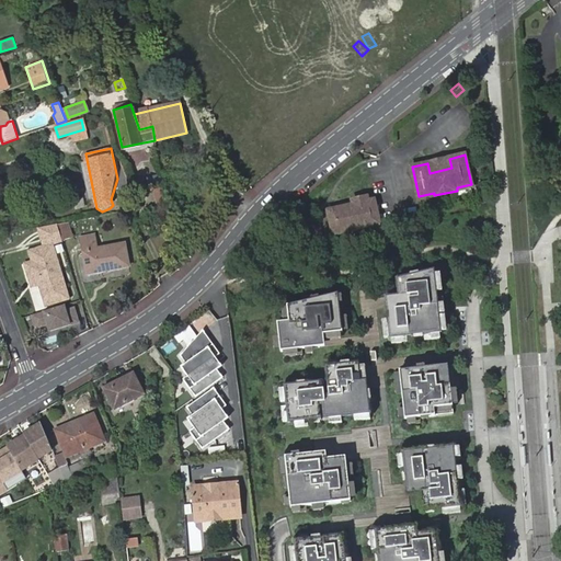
[(430,173),(451,168),(449,159),(427,163),(430,173)]
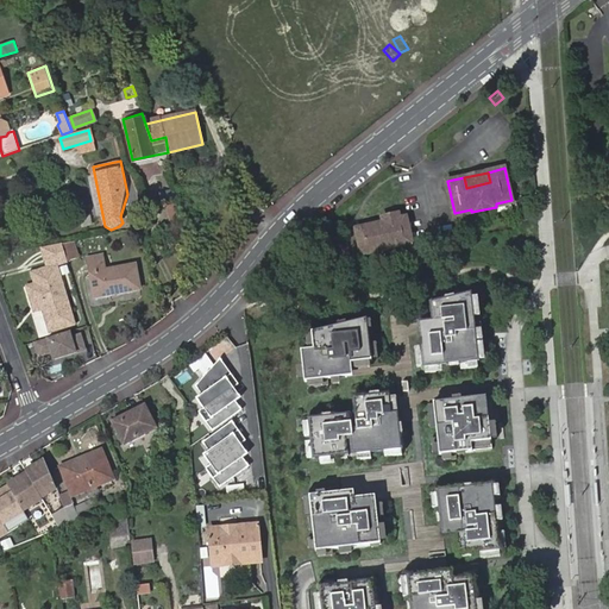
[(165,206),(170,225),(181,223),(176,203),(165,206)]
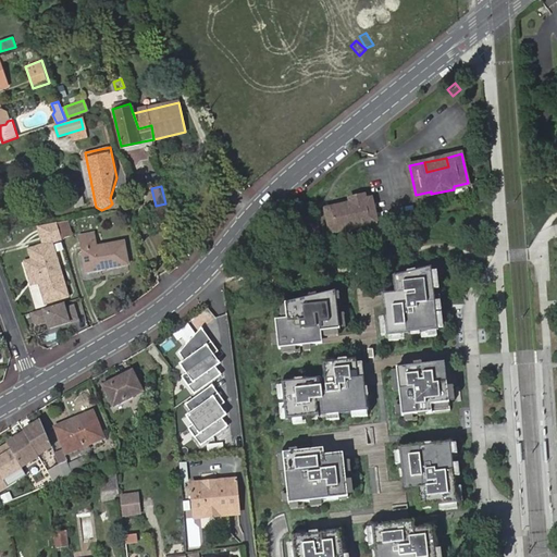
[(350,208),(336,211),(336,215),(371,208),(371,203),(350,208)]
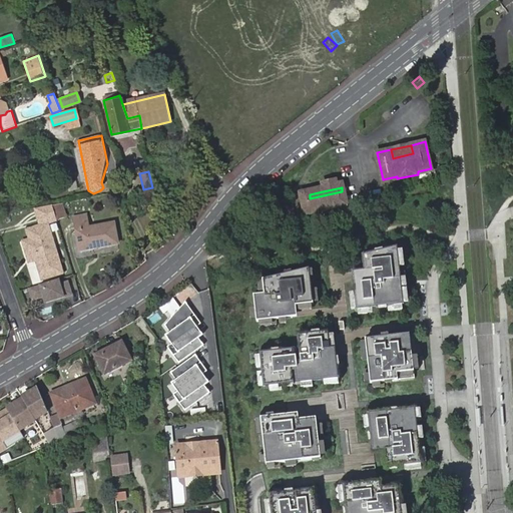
[(310,198),(310,194),(299,197),(304,218),(346,209),(342,191),(310,198)]
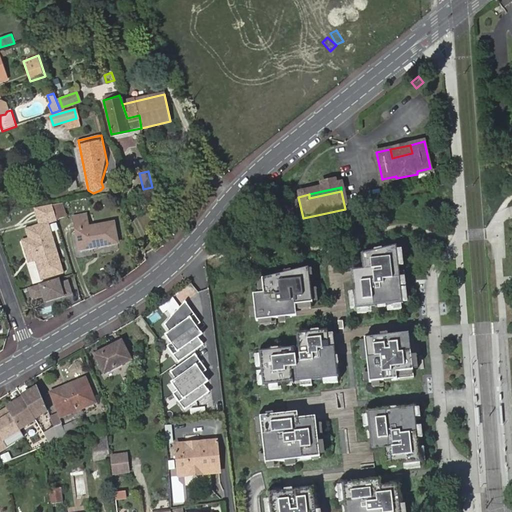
[(29,240),(23,242),(28,257),(34,255),(36,260),(42,279),(62,273),(47,224),(57,221),(52,205),(34,208),(40,226),(26,231),(29,240)]
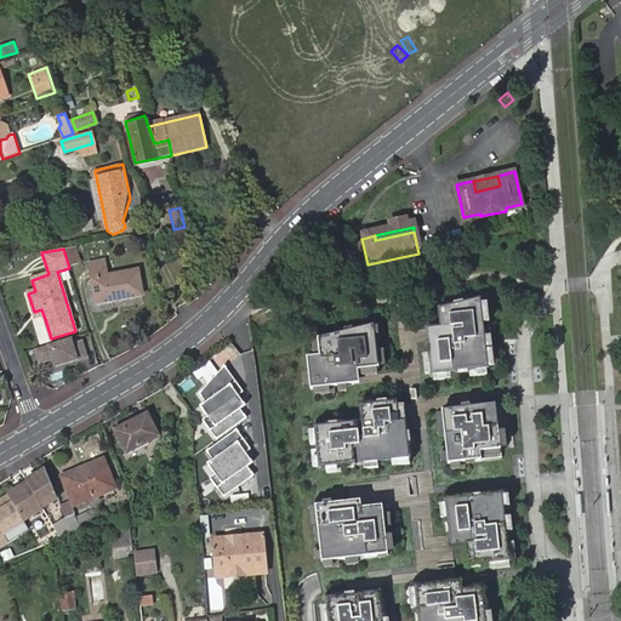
[(351,254),(337,257),(340,271),(353,268),(351,254)]
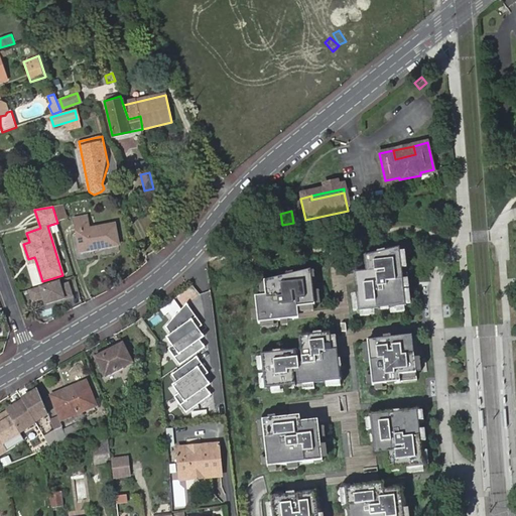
[(85,217),(73,220),(80,253),(117,245),(113,225),(88,230),(85,217)]
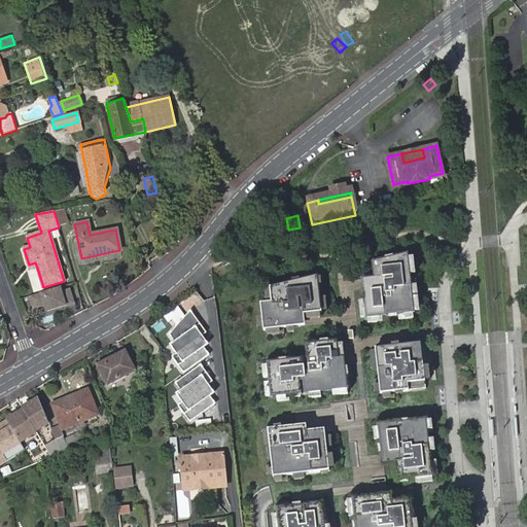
[(409,253),(373,262),(376,287),(363,289),(366,318),(367,318),(377,317),(398,314),(414,313),(415,313),(411,274),(409,257),(409,253)]
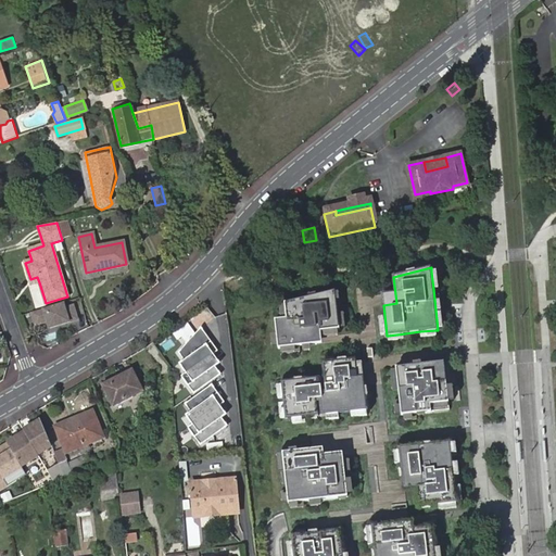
[(287,318),(275,319),(278,349),(286,348),(300,346),(317,344),(316,332),(340,329),(340,328),(338,313),(336,291),(285,303),(285,304),(287,316),(287,318)]
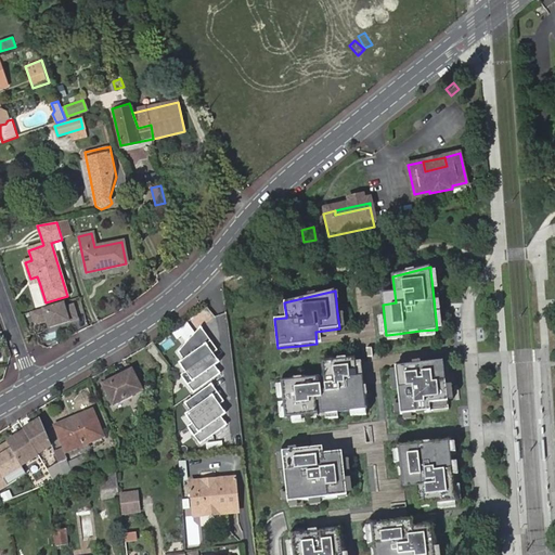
[(47,322),(49,328),(77,320),(73,306),(65,308),(63,302),(31,313),(35,325),(47,322)]
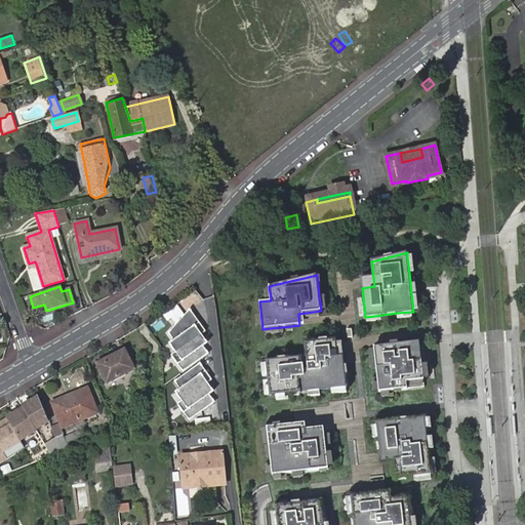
[(197,291),(186,297),(191,306),(202,298),(197,291)]
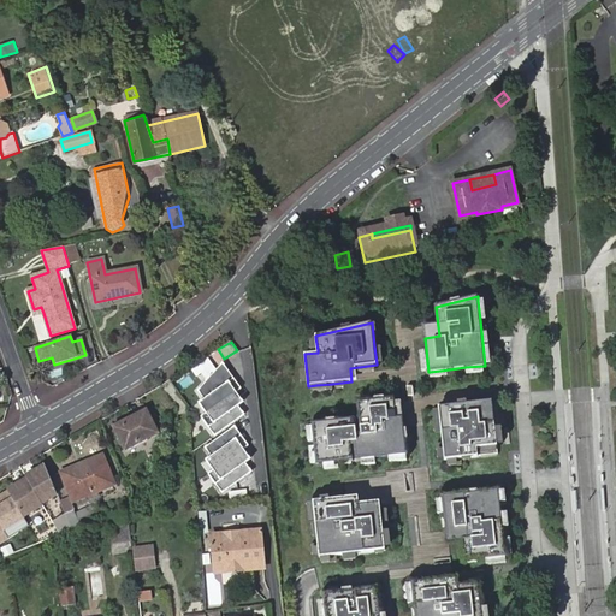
[(221,362),(195,389),(202,398),(195,403),(203,414),(200,418),(215,437),(243,414),(235,404),(240,401),(235,394),(241,389),(221,362)]
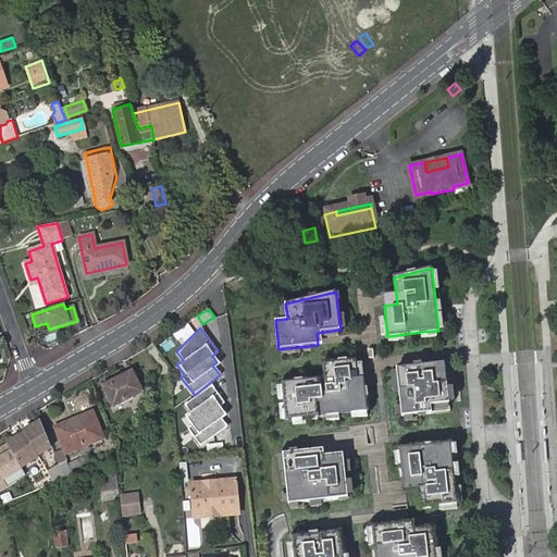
[(311,380),(283,383),(283,386),(284,398),(285,403),(286,415),(286,420),(309,418),(318,417),(320,417),(318,403),(320,401),(322,416),(326,416),(338,415),(353,412),(367,411),(368,411),(366,386),(355,387),(355,380),(359,379),(357,360),(335,362),(325,363),(323,363),(326,393),(323,393),(321,379),(320,379),(311,380)]
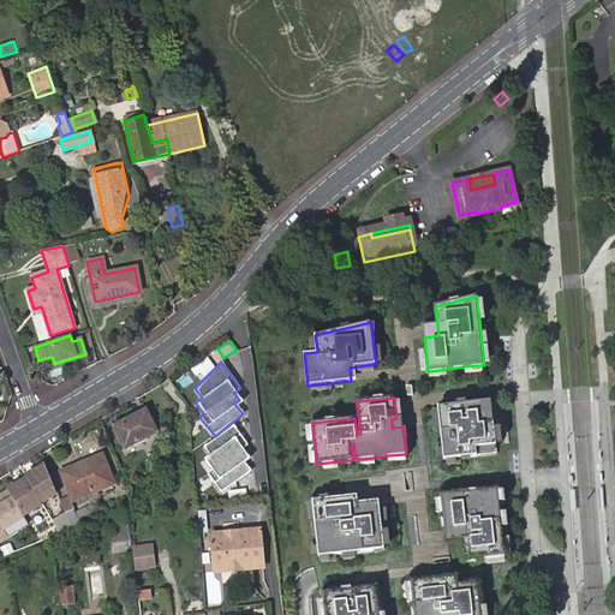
[(496,446),(491,400),(439,406),(439,407),(440,417),(445,459),(448,459),(461,458),(477,455),(477,447),(496,446)]
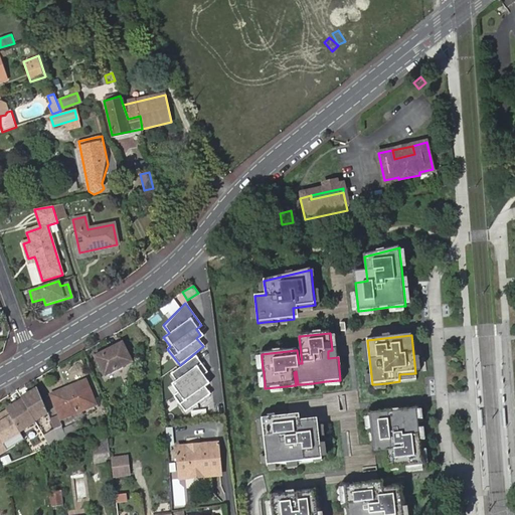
[(95,355),(103,374),(130,362),(121,343),(95,355)]
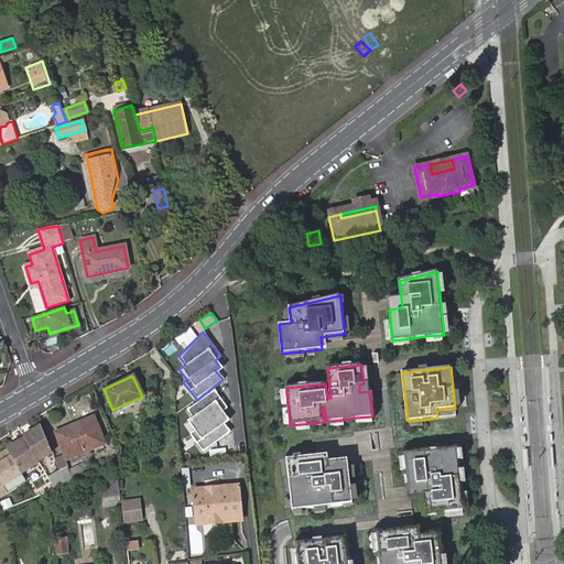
[(214,391),(186,411),(192,418),(185,421),(193,431),(188,433),(202,451),(229,430),(224,423),(228,420),(221,412),(226,409),(214,391)]
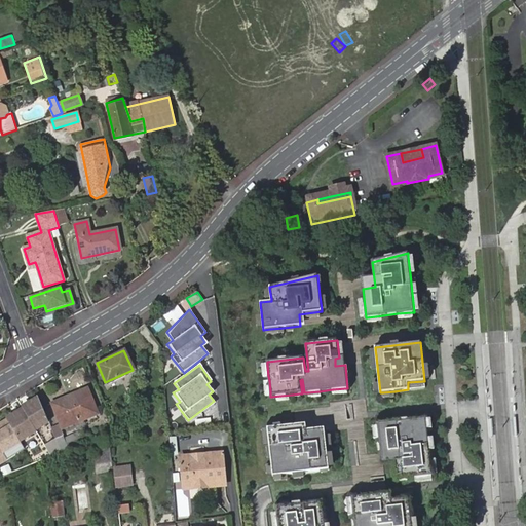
[(408,382),(408,389),(425,387),(424,381),(408,382)]
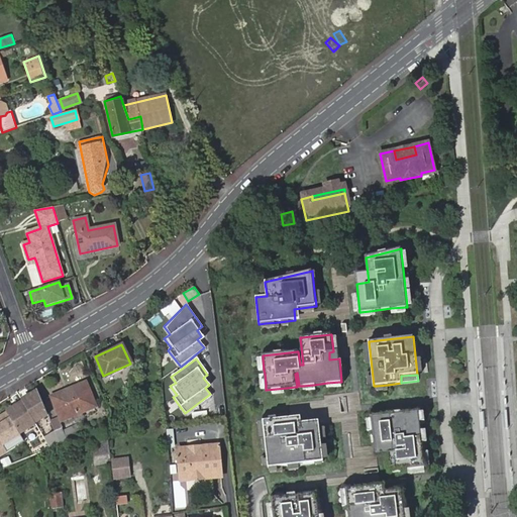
[(70,392),(54,399),(62,419),(95,406),(85,382),(69,389),(70,392)]
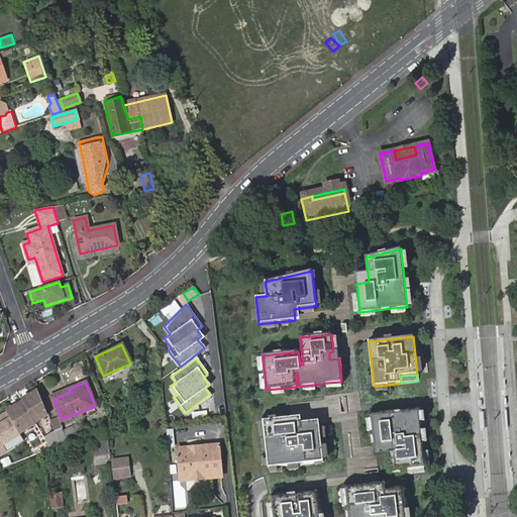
[(52,395),(54,399),(70,392),(69,389),(52,395)]
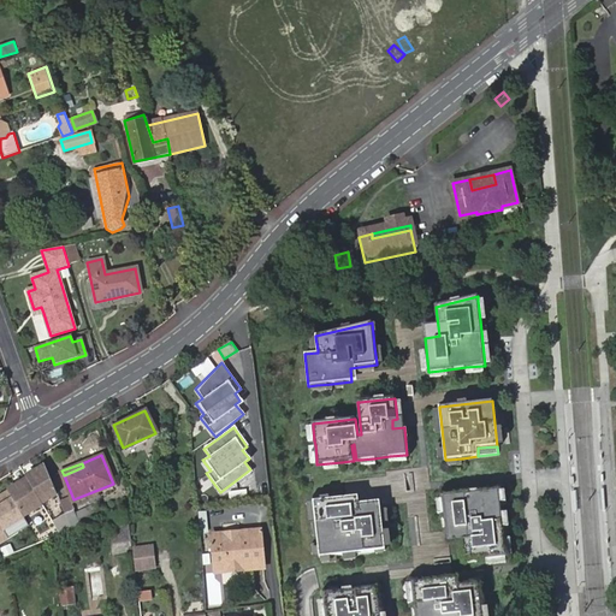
[(42,503),(58,493),(45,466),(36,472),(37,474),(28,480),(42,503)]
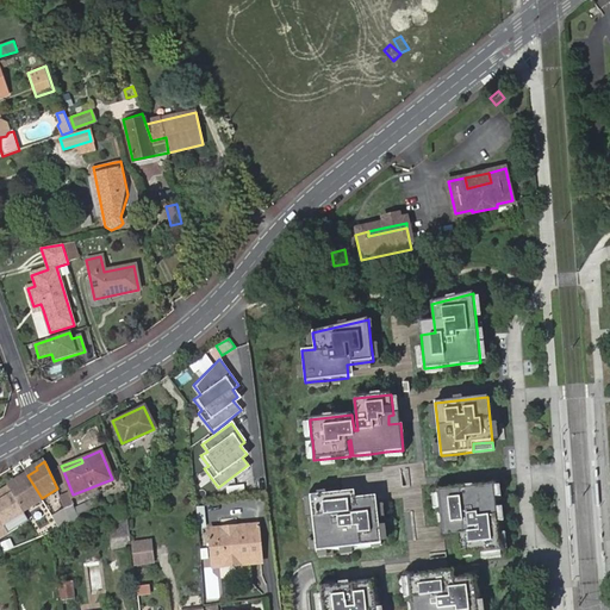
[(42,498),(29,478),(18,485),(17,483),(8,487),(8,489),(24,512),(43,500),(42,498)]
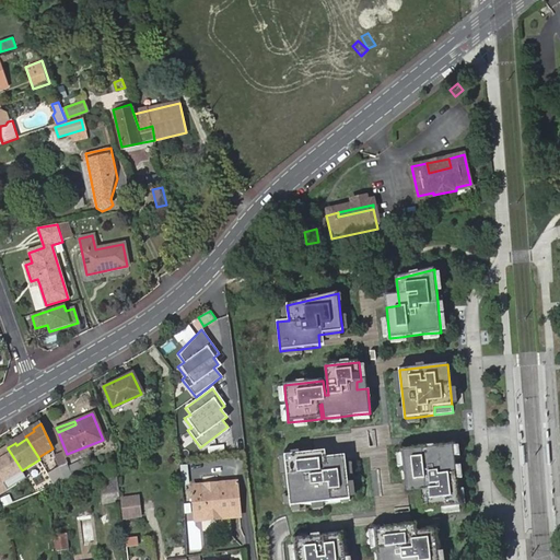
[(404,467),(406,482),(419,481),(422,511),(442,509),(459,506),(461,506),(457,479),(456,467),(455,456),(454,447),(454,446),(403,452),(403,455),(404,467)]
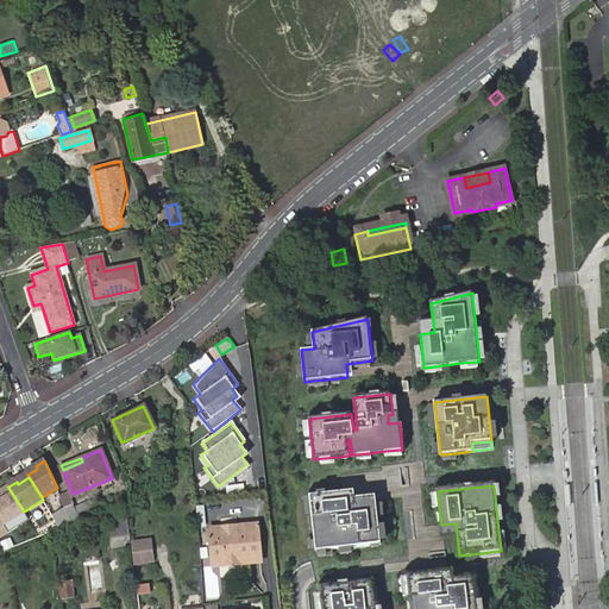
[(24,512),(8,488),(0,493),(0,527),(24,513),(24,512)]
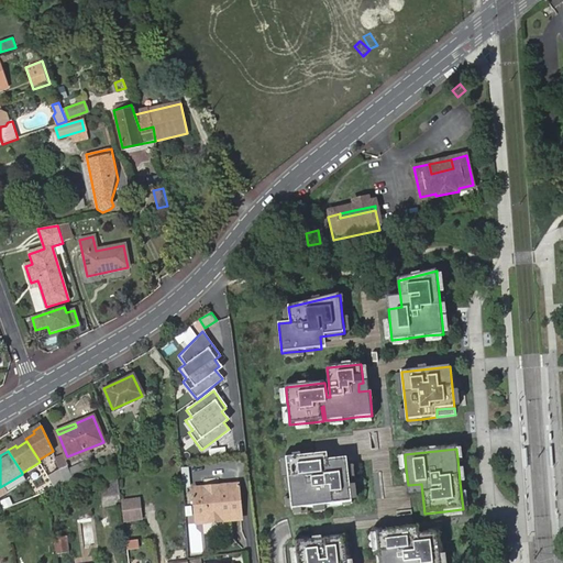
[(317,455),(286,459),(287,468),(288,477),(290,496),(291,508),(293,509),(352,503),(352,500),(350,485),(350,478),(349,470),(348,459),(328,461),(328,466),(318,467),(317,455)]
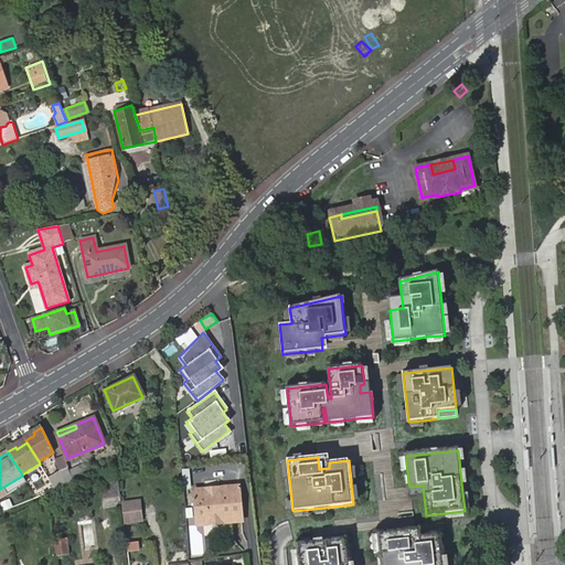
[(65,483),(74,480),(67,467),(60,470),(65,483)]
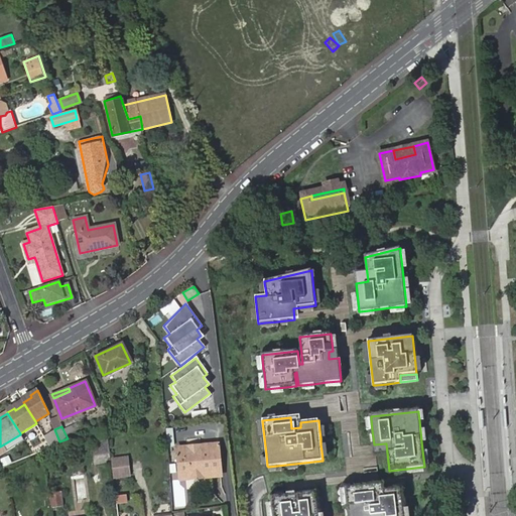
[(107,437),(92,440),(95,456),(109,454),(107,437)]
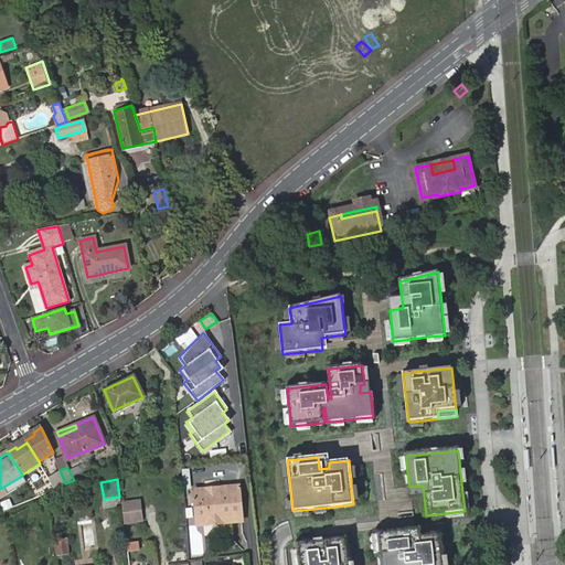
[(194,489),(198,514),(204,520),(209,520),(215,514),(222,513),(222,514),(242,513),(238,482),(220,483),(220,487),(213,487),(206,491),(205,488),(194,489)]
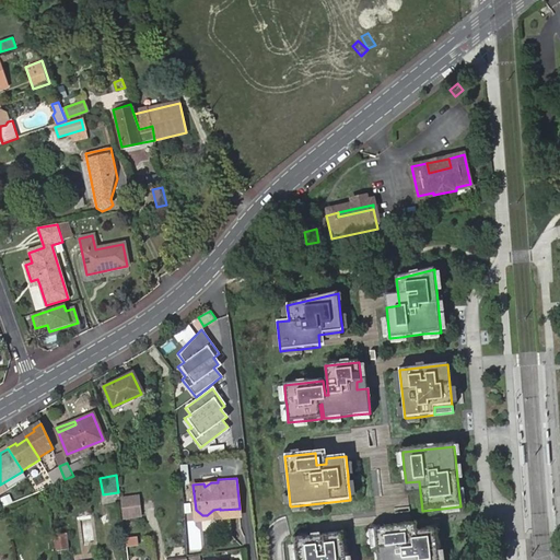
[(123,500),(126,518),(142,516),(140,498),(123,500)]
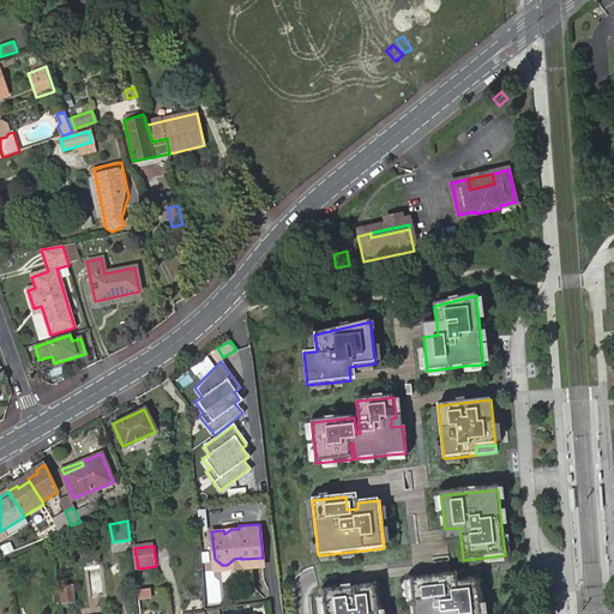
[(457,589),(446,590),(444,577),(411,581),(411,582),(413,601),(414,613),(481,613),(481,606),(477,582),(456,584),(457,589)]
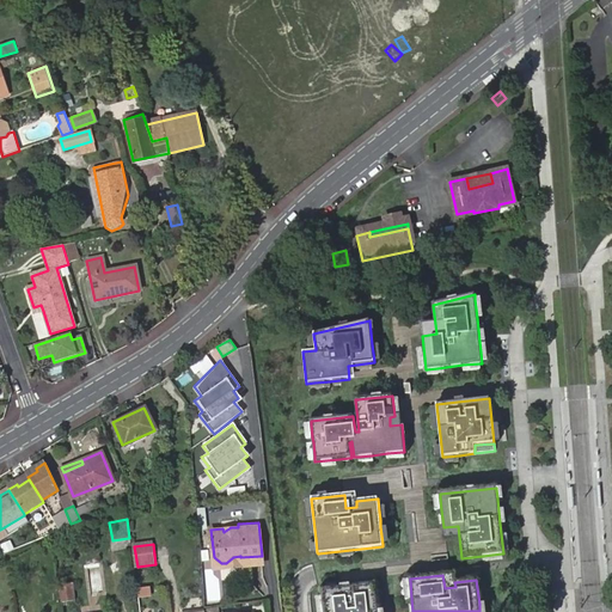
[(378,611),(375,583),(337,588),(326,589),(322,589),(323,611),(378,611)]
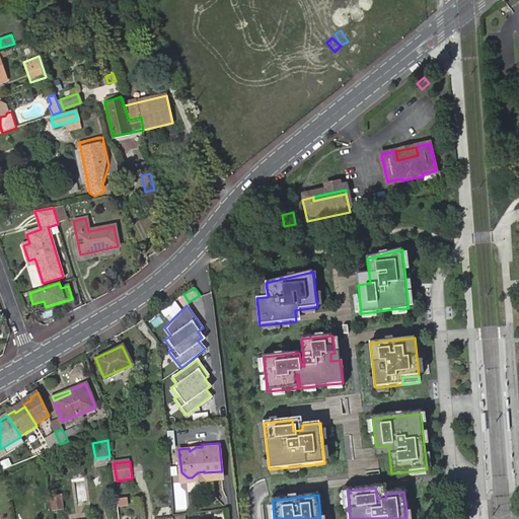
[(51,498),(53,510),(63,508),(61,496),(51,498)]
